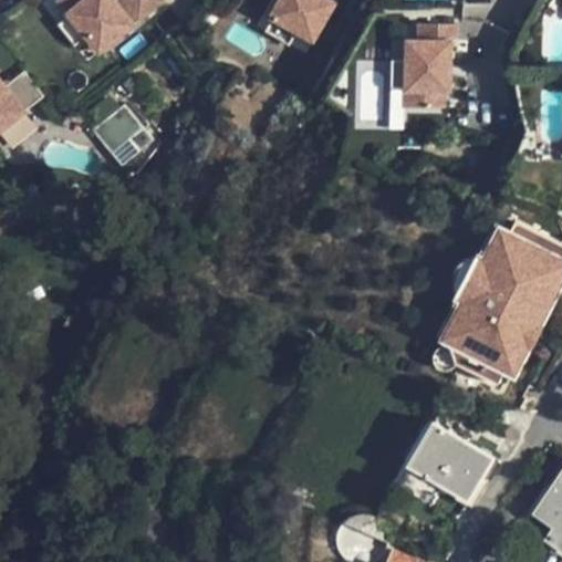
[(54,0),(94,55),(166,6),(162,0),(54,0)]
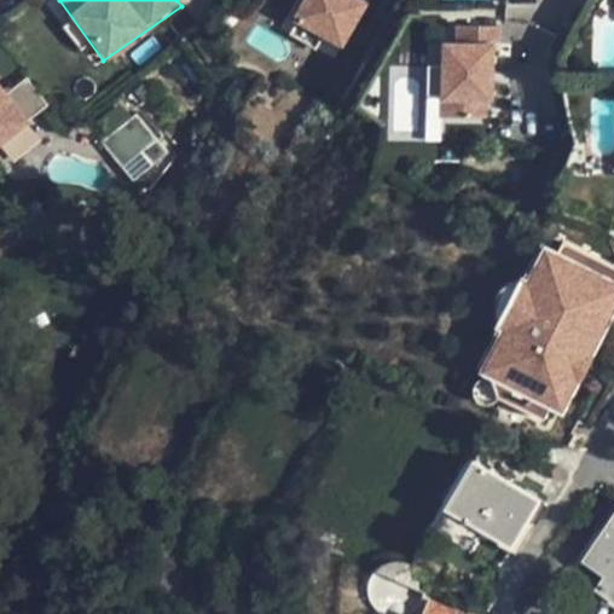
[(341,52),(371,0),(299,0),(288,21),(341,52)]
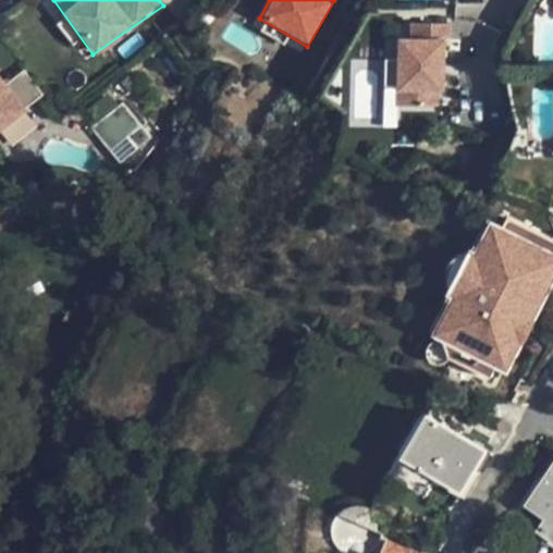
[(449,36),(449,23),(409,24),(409,37),(449,36)]
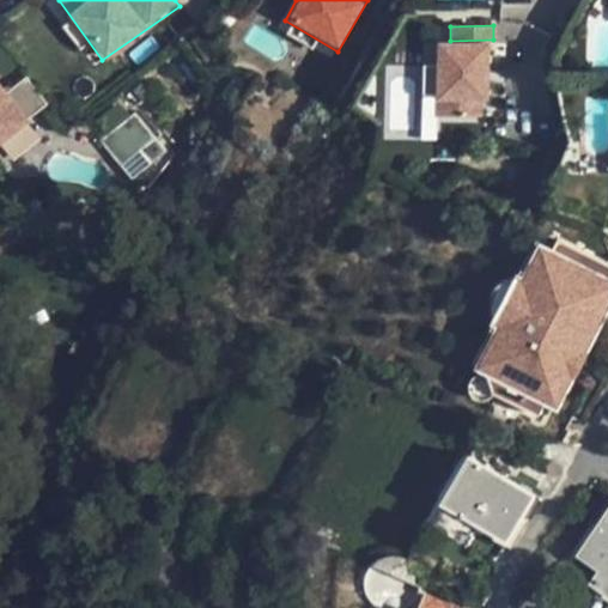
[(436,117),(488,117),(487,43),(436,43),(436,117)]
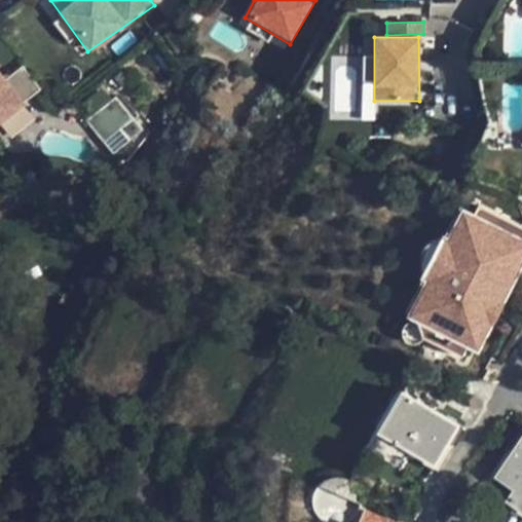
[(21,68),(7,78),(26,102),(39,91),(21,68)]
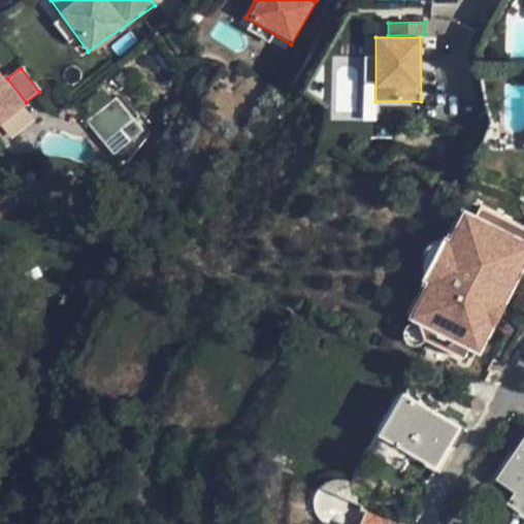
[(0,124),(23,109),(0,72),(0,124)]
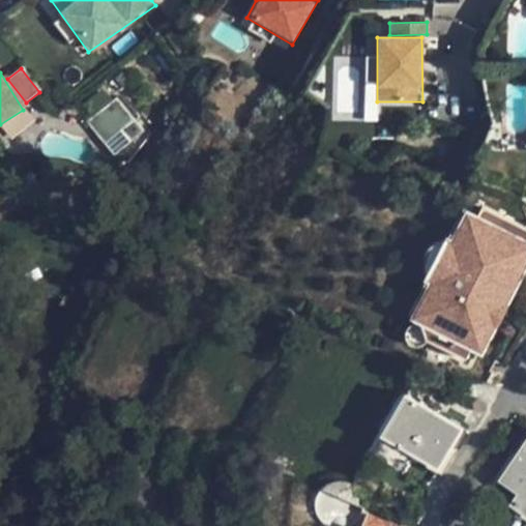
[(115,98),(86,122),(114,157),(143,134),(115,98)]
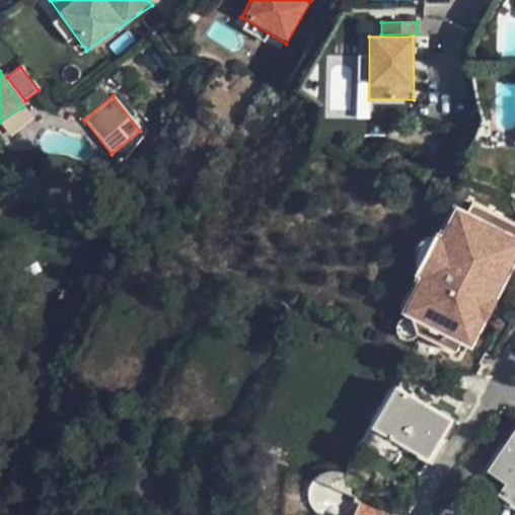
[(414,330),(471,357),(514,261),(514,226),(453,199),(401,311),(419,319),(414,330)]
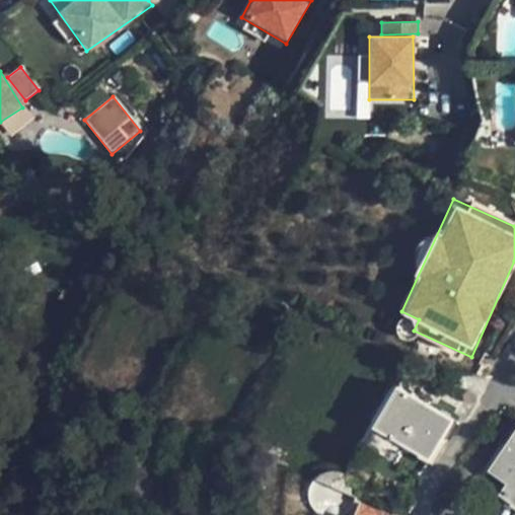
[(423,459),(445,421),(395,390),(393,391),(370,428),(401,446),(423,459)]
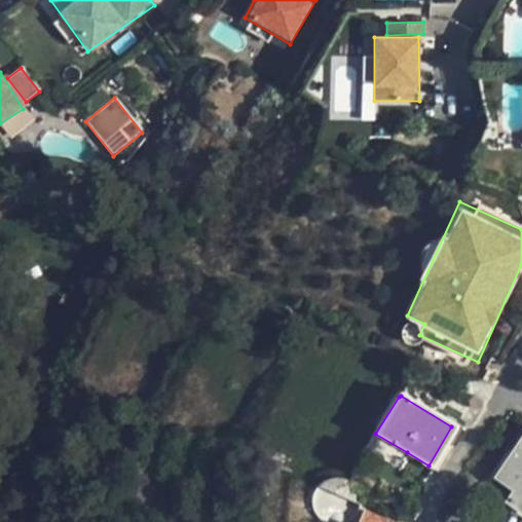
[(397,469),(407,452),(375,434),(366,450),(397,469)]
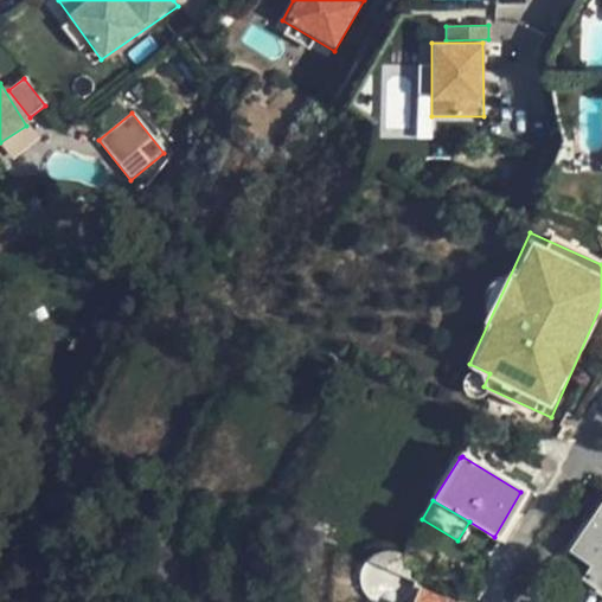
[(581,577),(601,590),(601,500),(569,551),(589,565),(581,577)]
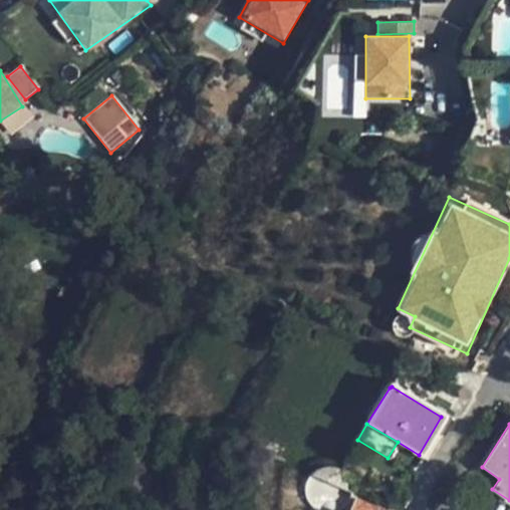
[(374,509),(354,500),(348,509),(374,509)]
